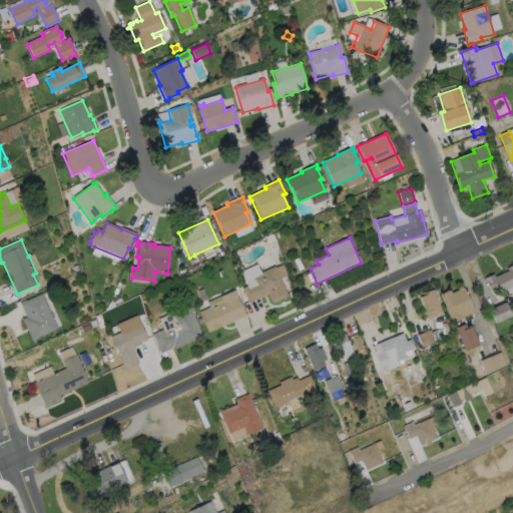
[(257,265),(261,274),(275,267),(275,269),(284,265),(287,277),(281,280),(289,297),(272,305),(268,295),(248,304),(242,289),(247,287),(240,273),(257,265)]
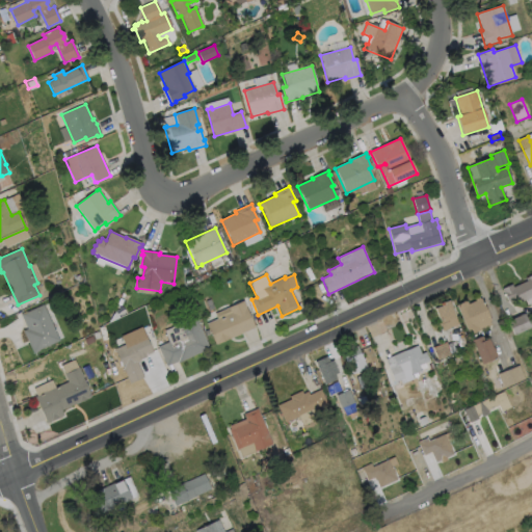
[(531,275),(531,296),(519,303),(516,298),(508,302),(503,289),(511,285),(513,288),(527,282),(526,278),(531,275)]
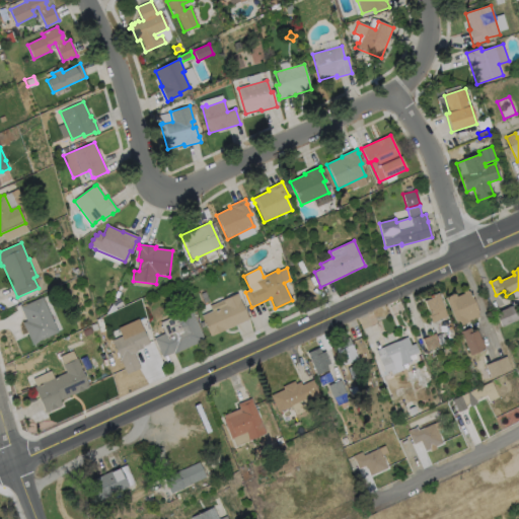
[(466,289),(467,292),(469,291),(478,313),(477,314),(478,317),(458,326),(446,298),(455,294),(456,297),(463,294),(462,291),(466,289)]
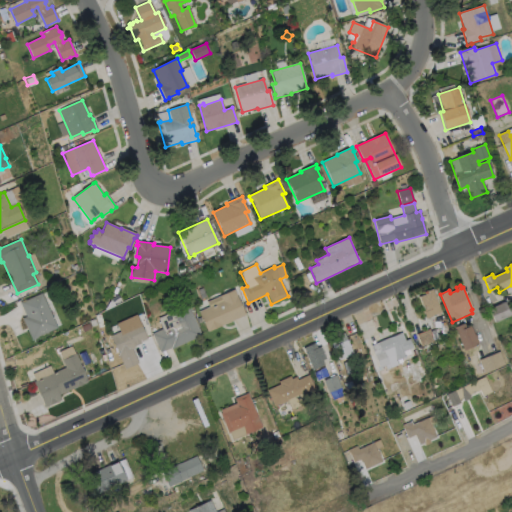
[(442,312),(427,319),(424,313),(423,314),(422,310),(424,310),(419,298),(428,294),(427,291),(432,289),(442,312)]
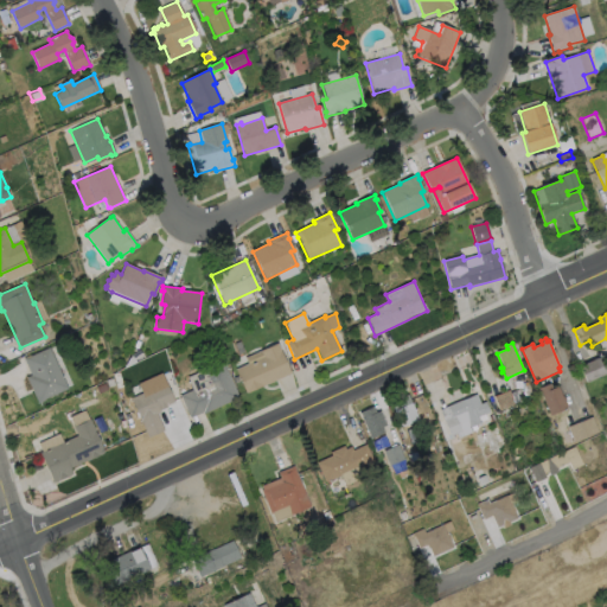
[(291,374),(247,395),(236,370),(263,357),(261,351),(278,344),(291,374)]
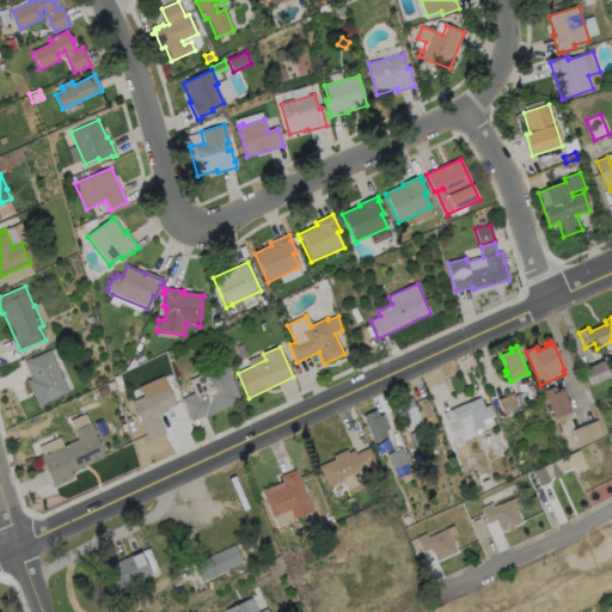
[(50,350),(69,392),(46,403),(46,404),(38,408),(26,381),(31,379),(24,361),(30,359),(31,360),(50,350)]
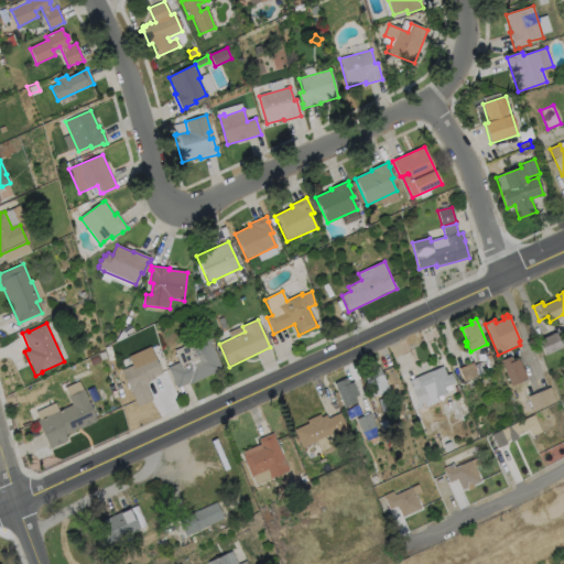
[(134,332),(127,336),(122,331),(130,325),(134,332)]
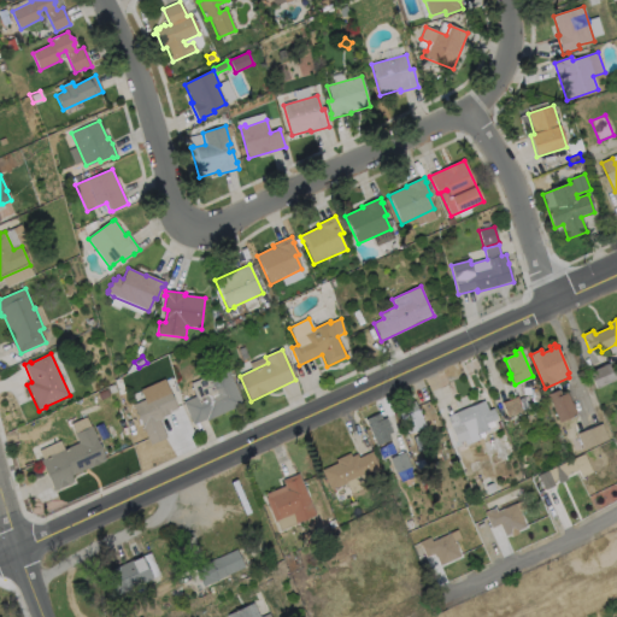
[(607,364),(611,374),(616,371),(616,374),(616,380),(595,391),(588,372),(607,364)]
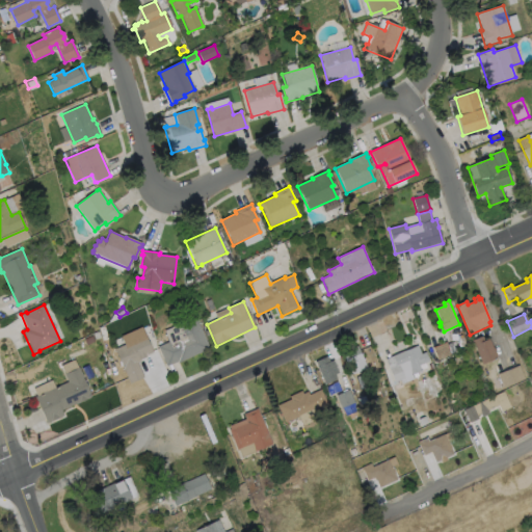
[(195,318),(210,349),(179,363),(179,362),(167,367),(158,347),(169,342),(164,331),(179,324),(180,325),(195,318)]
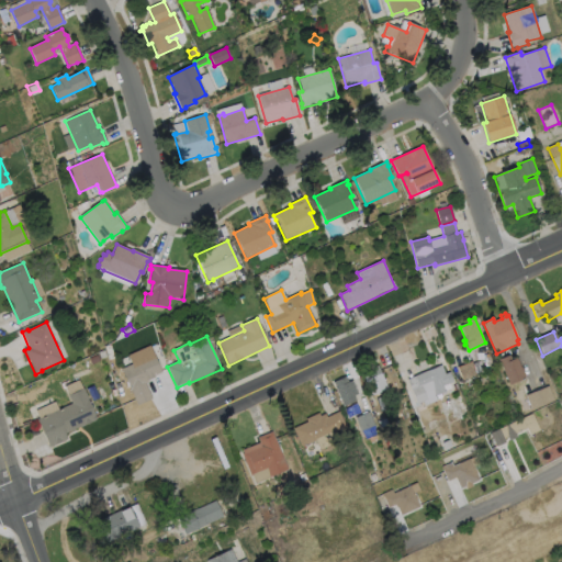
[(100,361),(92,364),(89,359),(98,355),(100,361)]
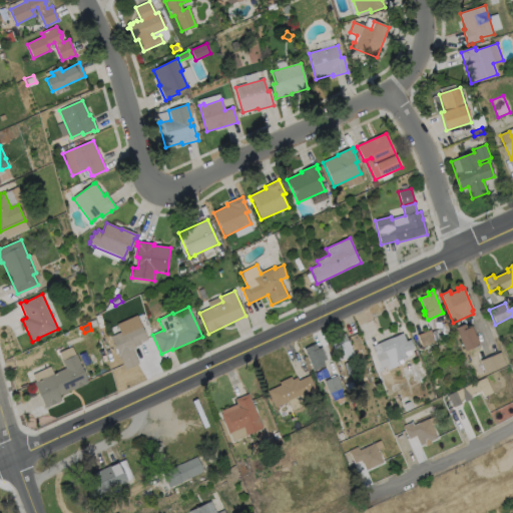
[(139,365),(125,370),(110,337),(140,324),(147,341),(134,346),(135,349),(133,350),(139,365)]
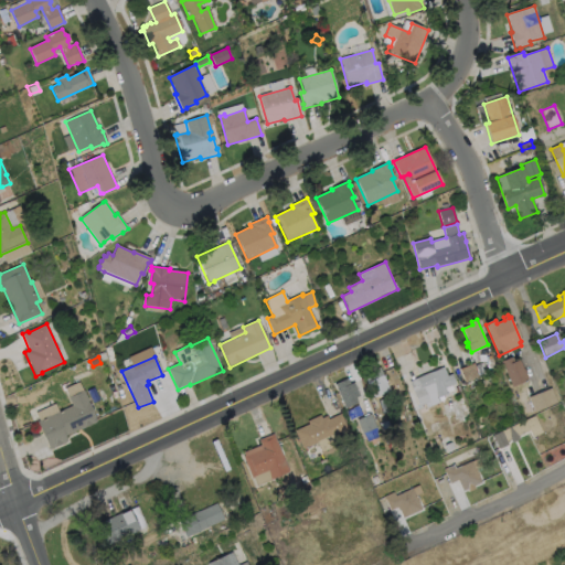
[(512,358),(514,362),(520,360),(528,381),(512,387),(501,362),(512,358)]
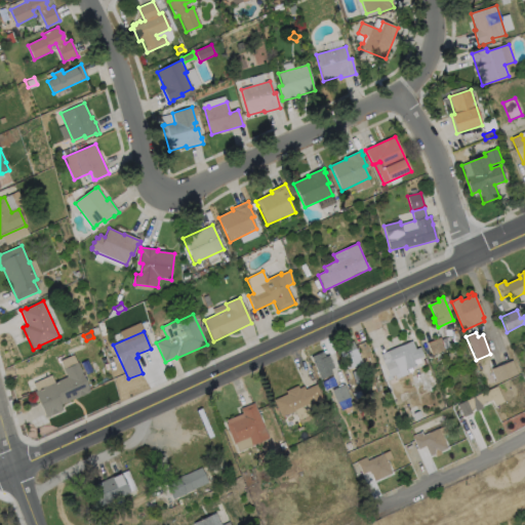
[(440,338),(441,340),(446,338),(450,348),(445,350),(445,351),(433,357),(428,344),(440,338)]
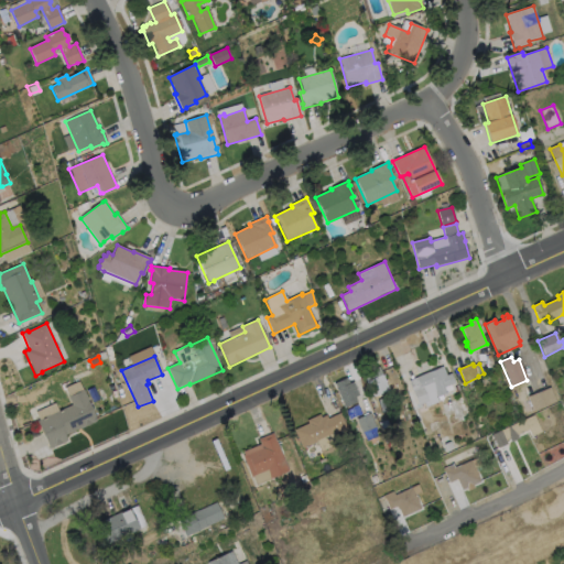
[(389,391),(373,398),(364,375),(379,367),(389,391)]
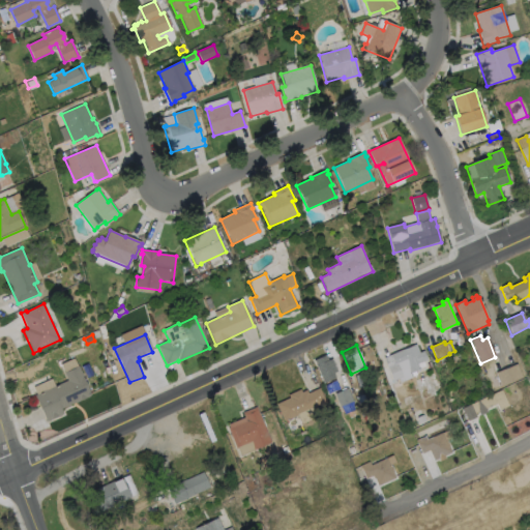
[(416,345),(419,353),(423,352),(428,360),(418,364),(420,370),(410,374),(412,378),(401,383),(399,379),(393,381),(384,358),(416,345)]
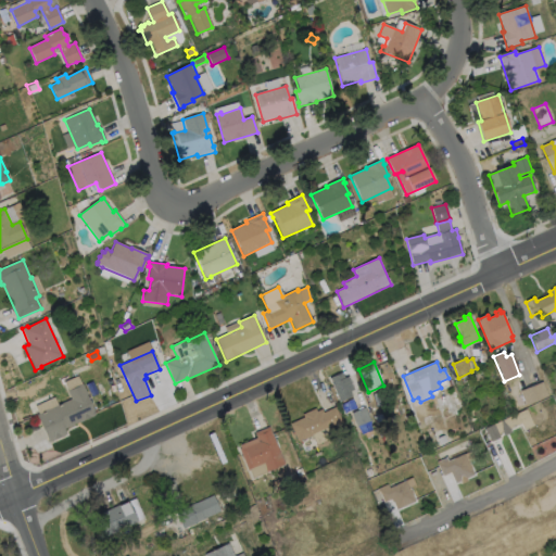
[(342,373),(344,378),(349,377),(354,390),(350,392),(352,397),(340,403),(329,379),(342,373)]
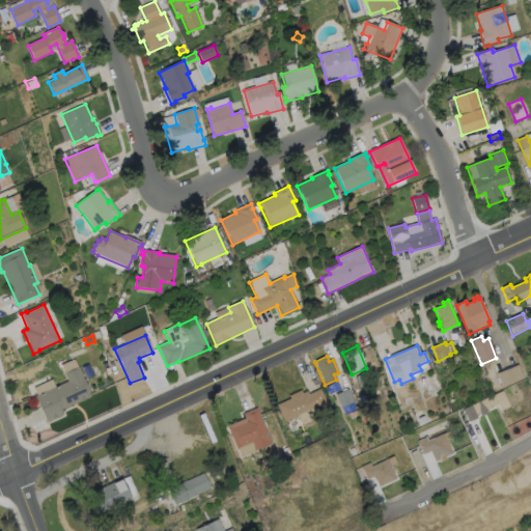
[(460,362),(454,365),(451,359),(457,356),(460,362)]
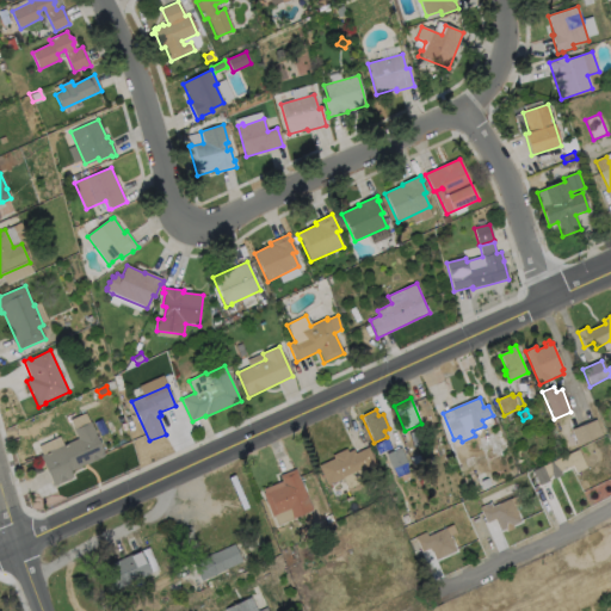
[(603,436),(578,446),(572,431),(596,420),(603,436)]
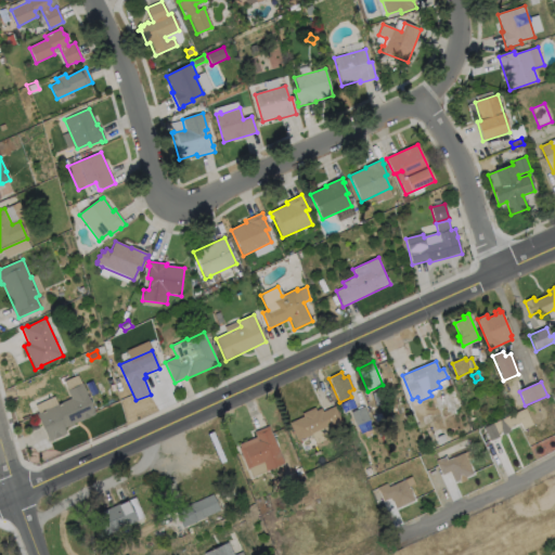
[(67,434),(50,441),(37,415),(71,399),(67,391),(82,384),(88,394),(86,395),(95,414),(64,428),(67,434)]
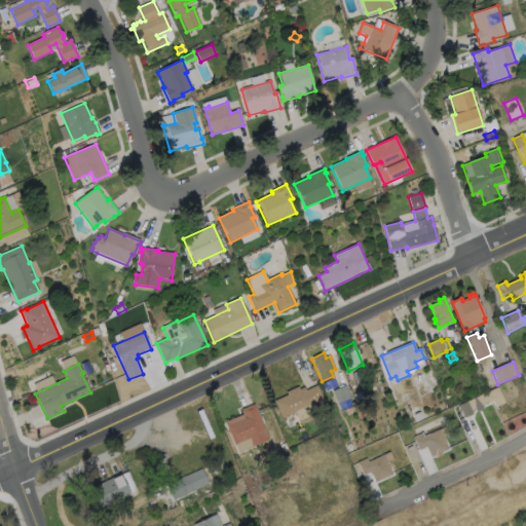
[(337,386),(333,388),(333,387),(326,390),(323,383),(329,380),(329,379),(333,377),(337,386)]
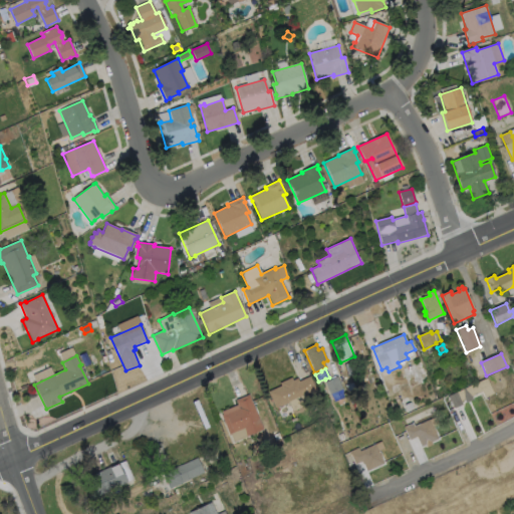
[(31,373),(33,379),(51,375),(49,369),(31,373)]
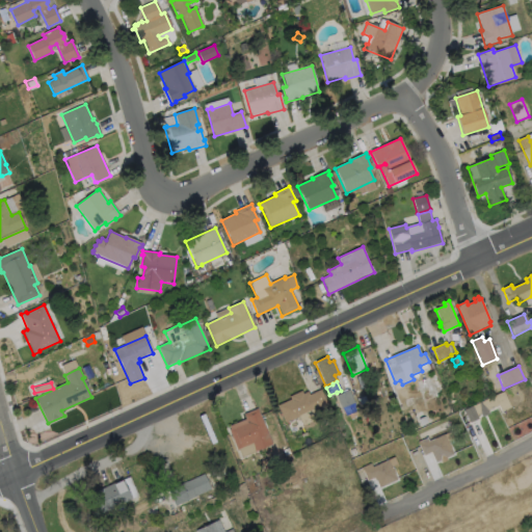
[(321,390),(327,402),(314,408),(318,420),(303,426),(298,417),(286,423),(277,405),(291,400),(290,397),(301,391),(302,394),(308,392),(310,395),(321,390)]
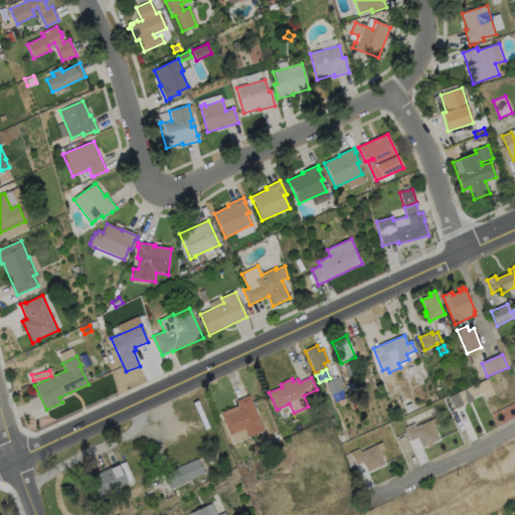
[(343,391),(330,396),(325,383),(338,378),(343,391)]
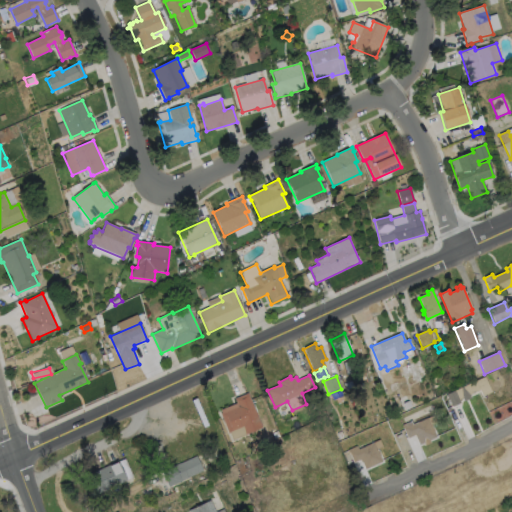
[(484,378),(488,386),(450,404),(446,395),(482,378),(482,379),(484,378)]
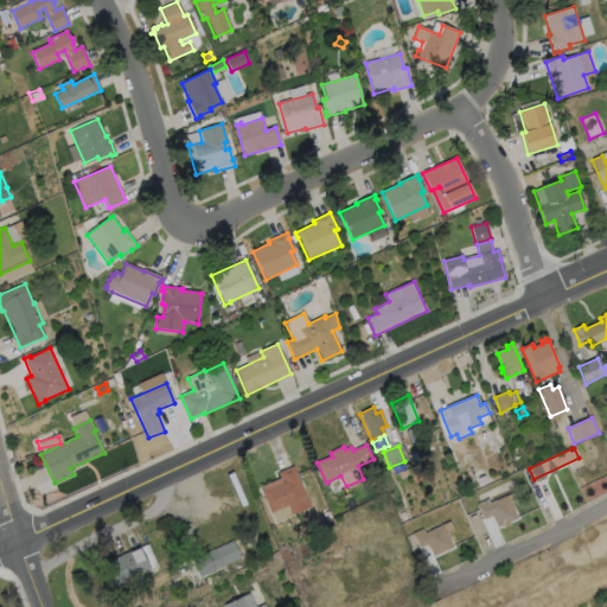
[(419,459),(411,462),(408,454),(416,452),(419,459)]
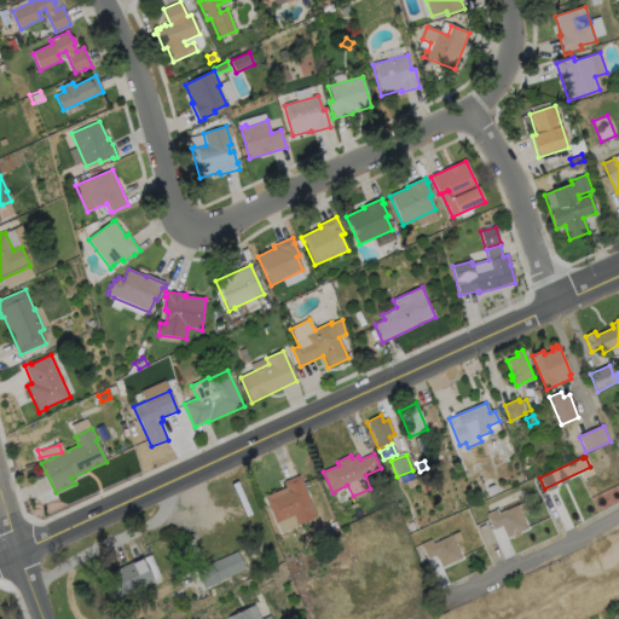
[(317,519),(282,533),(278,524),(277,525),(266,501),(268,499),(267,496),(287,489),(284,482),(300,476),(317,519)]
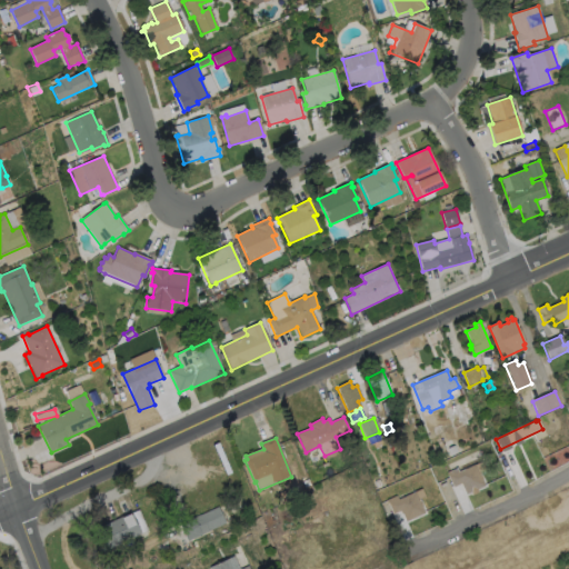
[(457,452),(450,455),(448,449),(453,446),(457,452)]
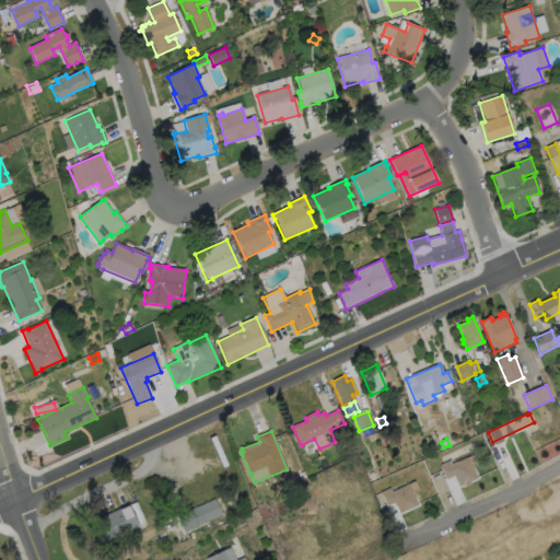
[(467,457),(473,469),(474,468),(476,471),(475,471),(477,478),(459,487),(455,477),(454,478),(453,476),(446,479),(440,466),(450,462),(451,465),(467,457)]
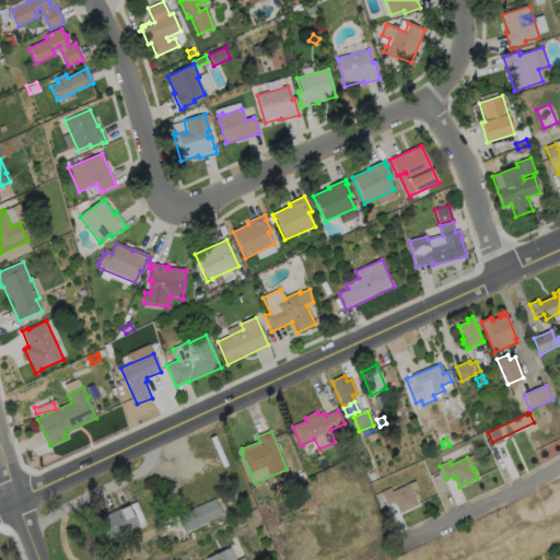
[(408,483),(412,493),(413,493),(416,498),(416,499),(418,505),(400,513),(395,503),(387,506),(381,492),(391,488),(392,491),(408,483)]
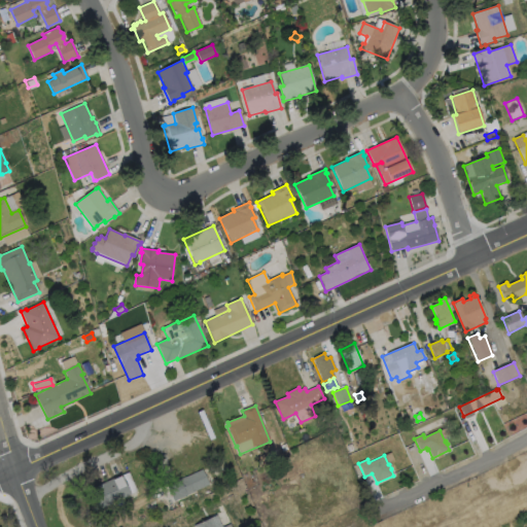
[(209,484),(174,501),(167,487),(203,469),(209,484)]
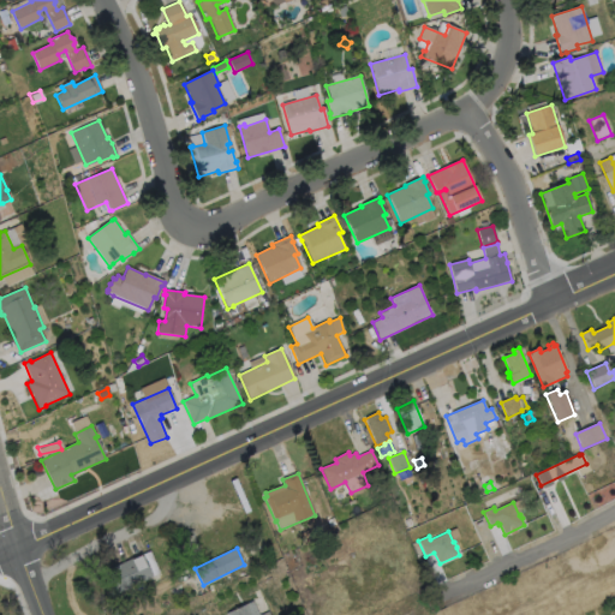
[(123,603),(117,591),(107,571),(117,566),(142,554),(153,577),(132,587),(137,596),(123,603)]
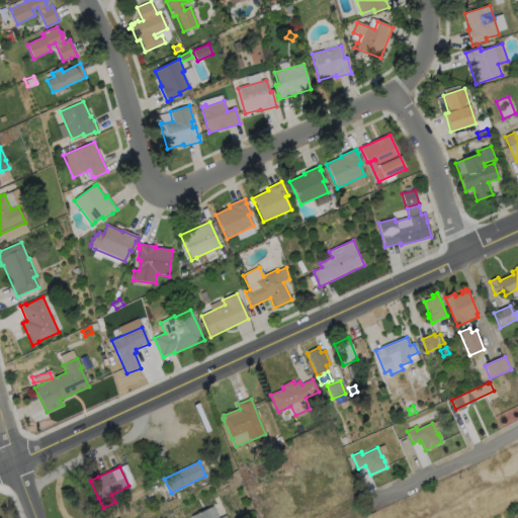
[(212,506),(219,517),(190,517),(212,506)]
